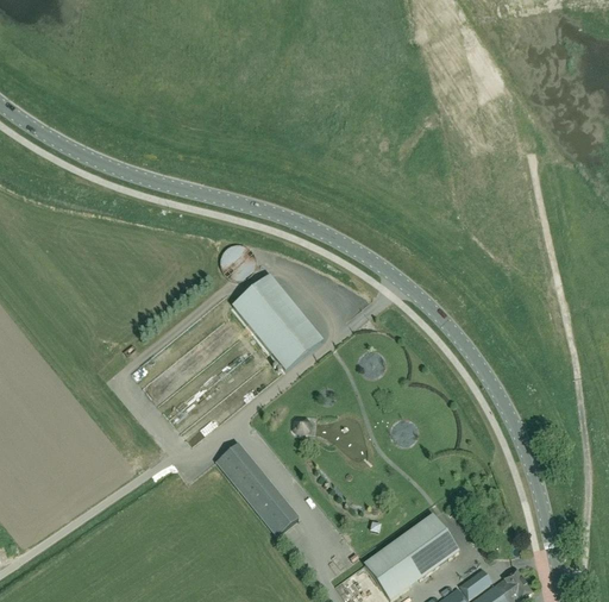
[(223,269),(227,274),(232,276),(238,276),(244,275),(250,273),(253,268),(255,262),(255,256),(252,249),(249,244),(243,242),(236,240),(230,243),(224,246),(220,251),(219,257),(220,264),(223,269)]
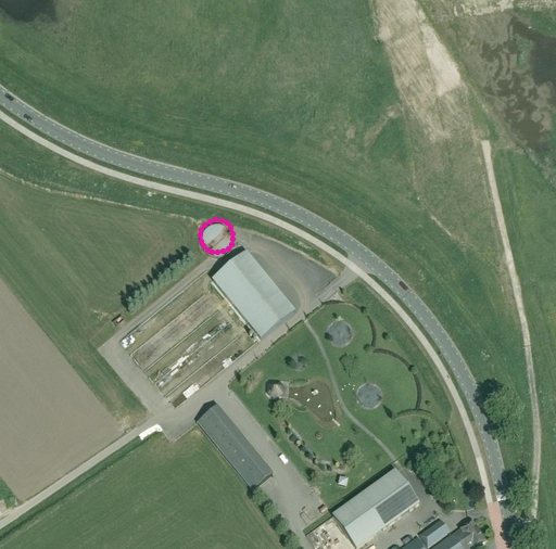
[(245,249),(212,276),(260,335),(293,307),(245,249)]
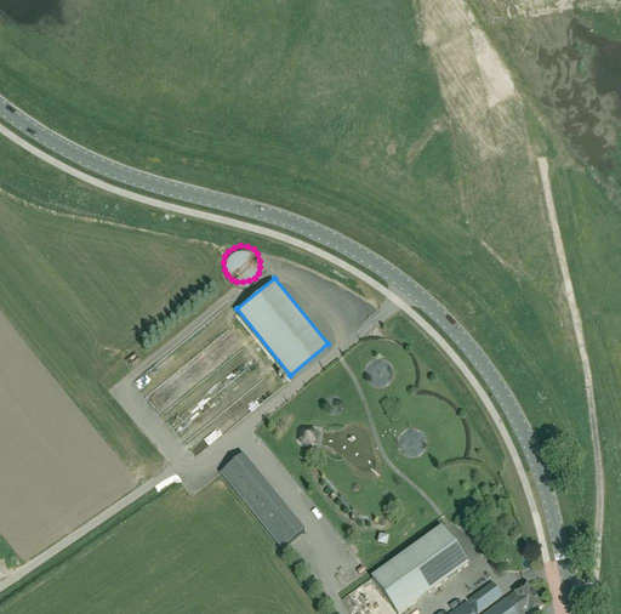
[(243,448),(220,467),(281,543),(305,524),(243,448)]
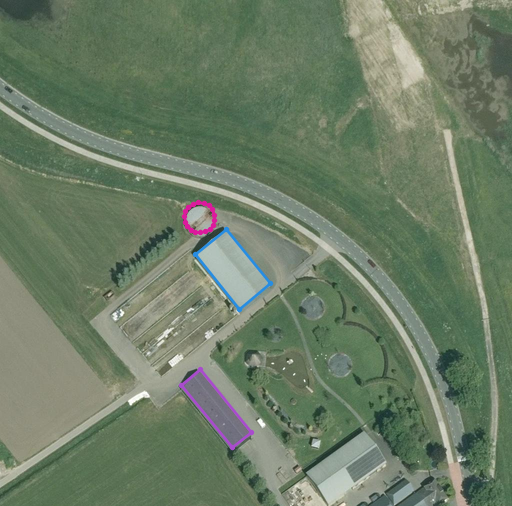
[(385,460),(367,436),(363,431),(306,472),(327,502),(385,460)]
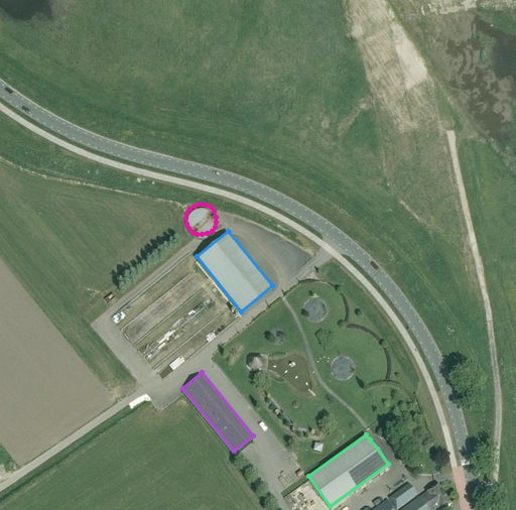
[(408,480),(388,494),(382,498),(366,508),(367,509),(365,509),(434,509),(450,500),(436,481),(400,507),(397,504),(415,491),(408,480)]
